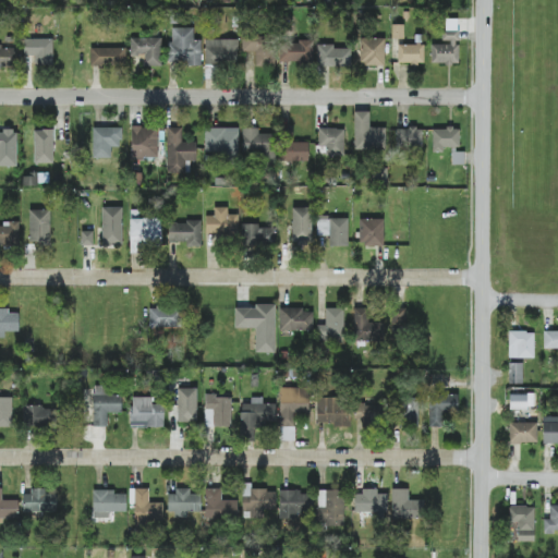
[(432,44),(432,64),(458,64),(458,19),(445,19),(445,44),(432,44)]
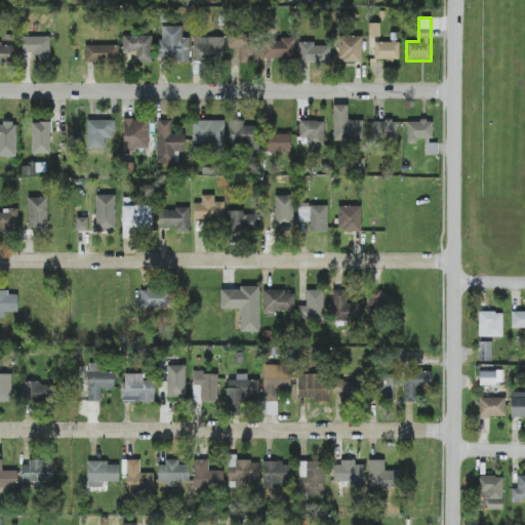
[(369,36),(379,36),(380,24),(369,24),(369,36)]
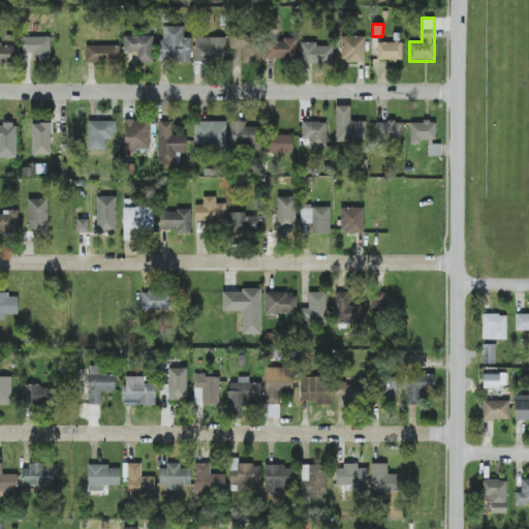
[(184,26),(160,27),(161,62),(191,61),(191,38),(184,38),(184,26)]
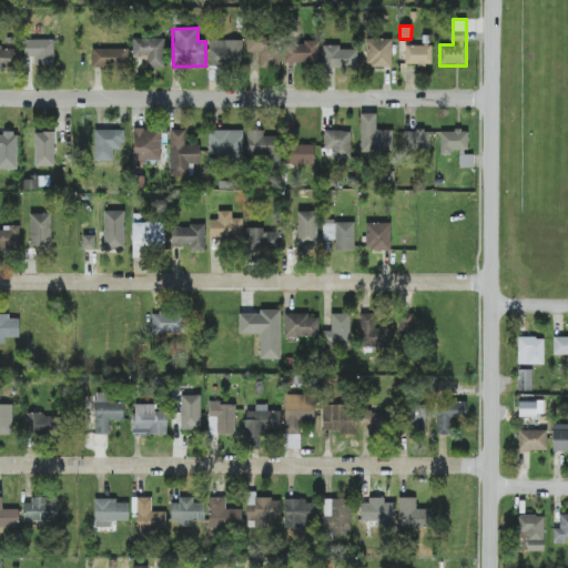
[(280,68),(281,37),(247,37),(246,52),(260,53),(260,68),(280,68)]
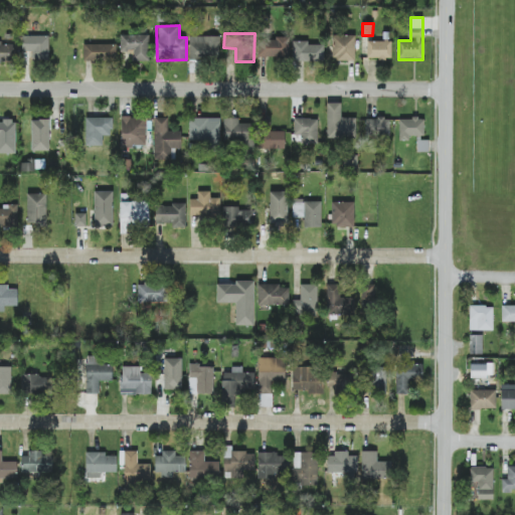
[(22,51),(32,52),(32,60),(49,61),(49,36),(23,35),(22,51)]
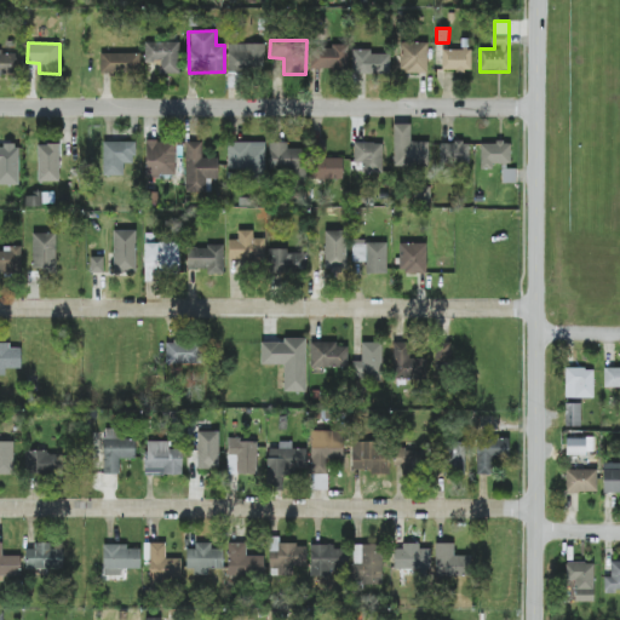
[(179,42),(145,42),(145,62),(160,62),(160,74),(179,74),(179,42)]
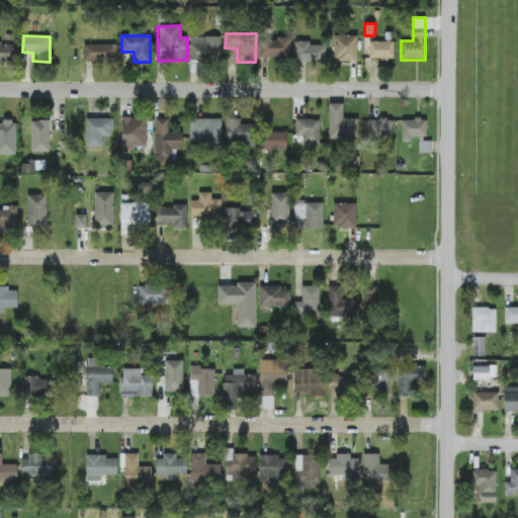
[(357,36),(335,35),(334,61),(356,62),(357,36)]
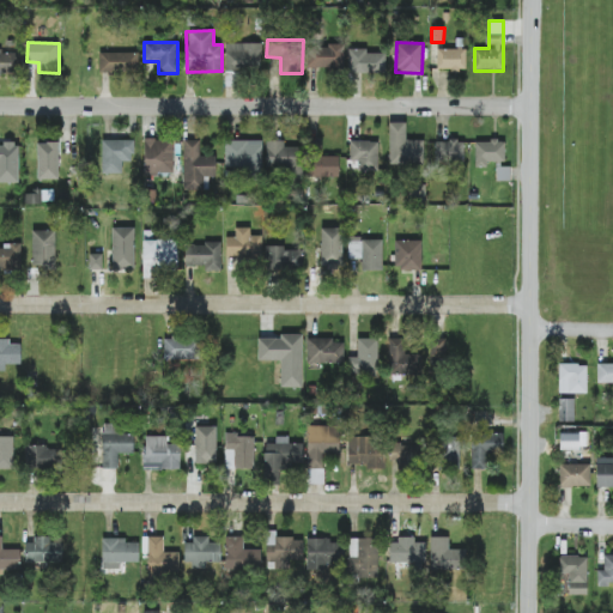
[(261,44),(226,43),(225,71),(261,72),(261,44)]
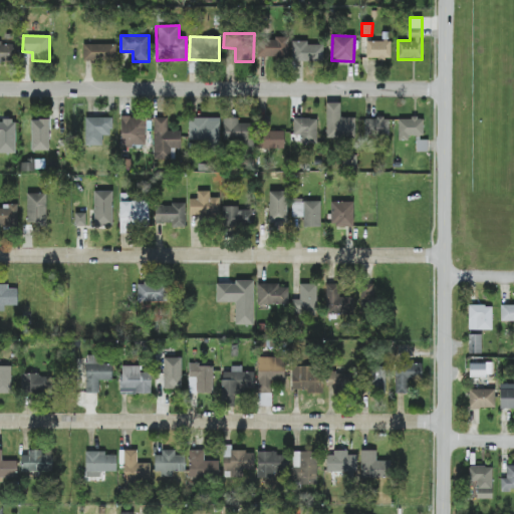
[(288,57),(288,38),(257,38),(257,57),(288,57)]
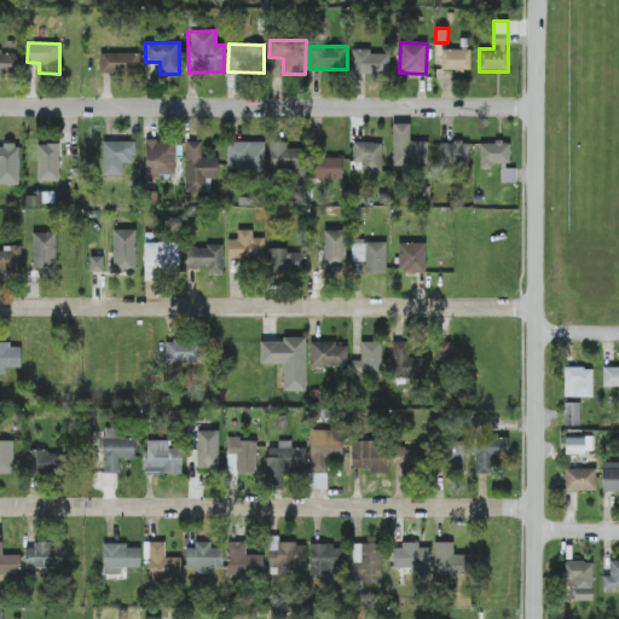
[(19,53),(1,55),(1,48),(0,48),(0,75),(19,76),(19,53)]
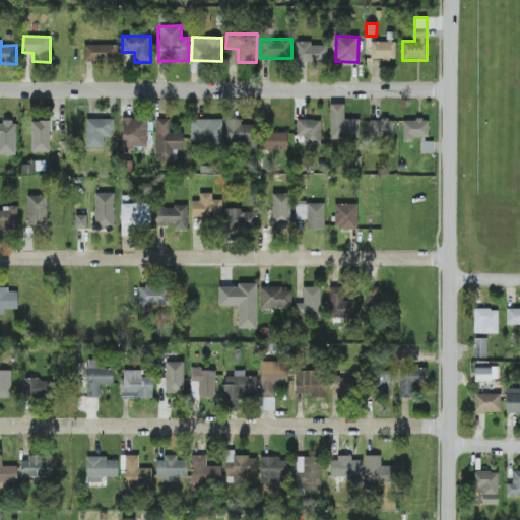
[(327,63),(327,46),(312,45),(312,42),(296,42),(296,62),(327,63)]
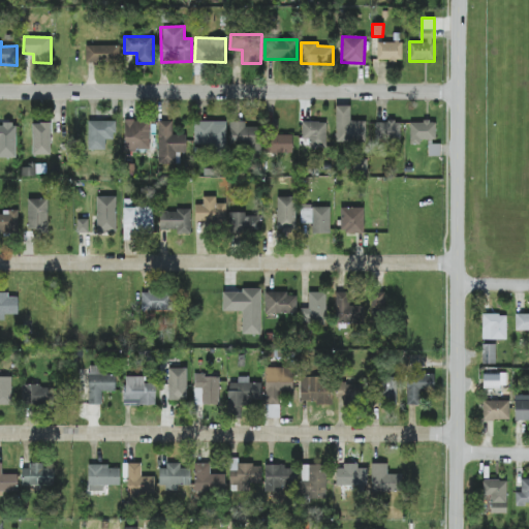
[(402,61),(402,42),(377,42),(377,60),(402,61)]
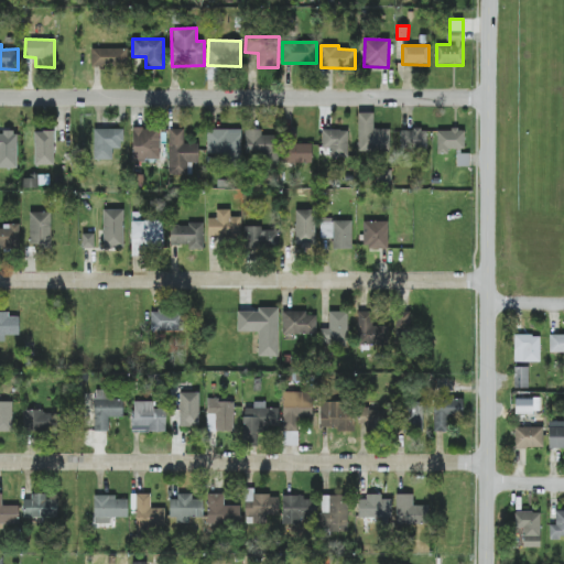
[(127,65),(127,49),(91,50),(91,66),(127,65)]
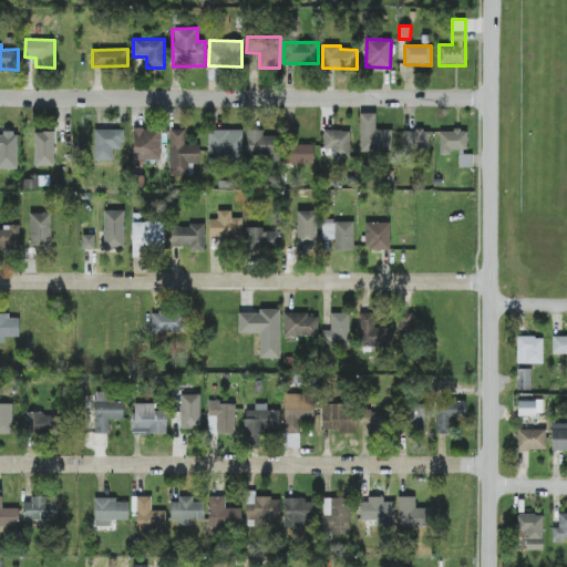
[(375,113),(360,113),(360,152),(391,152),(392,130),(375,130),(375,113)]
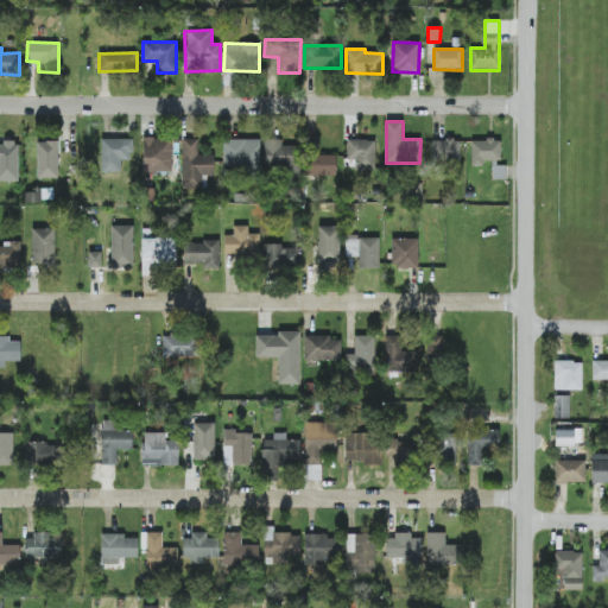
[(143,176),(171,176),(171,139),(144,138),(143,176)]
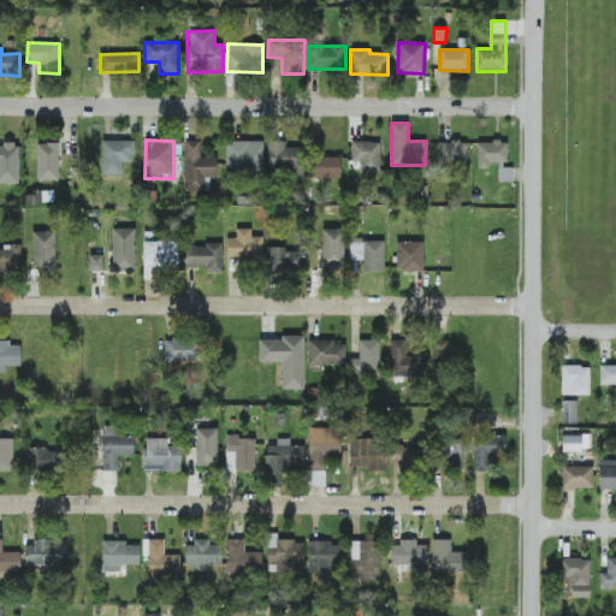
[(134,141),(102,141),(102,175),(123,175),(123,163),(134,163),(134,141)]
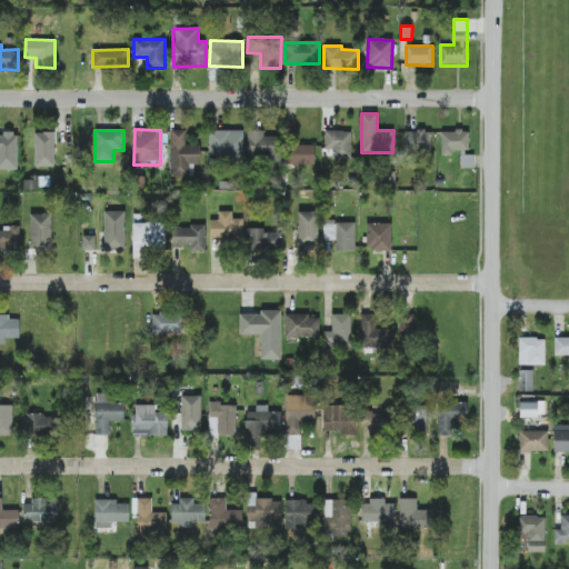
[(200,146),(186,146),(186,130),(170,130),(171,177),(189,176),(189,165),(200,165),(200,146)]
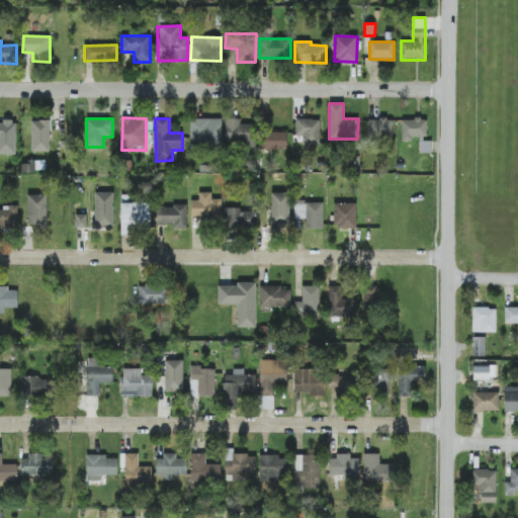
[(226,145),(244,144),(244,153),(256,153),(255,124),(240,124),(240,118),(225,119),(226,145)]
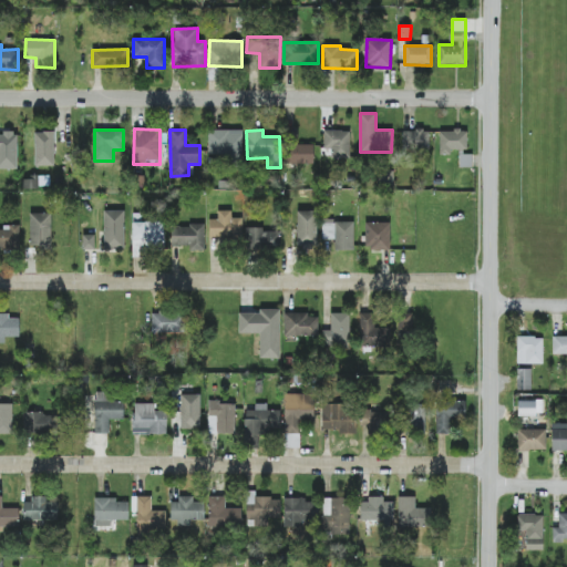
[(243,131),(208,131),(208,161),(243,161),(243,131)]
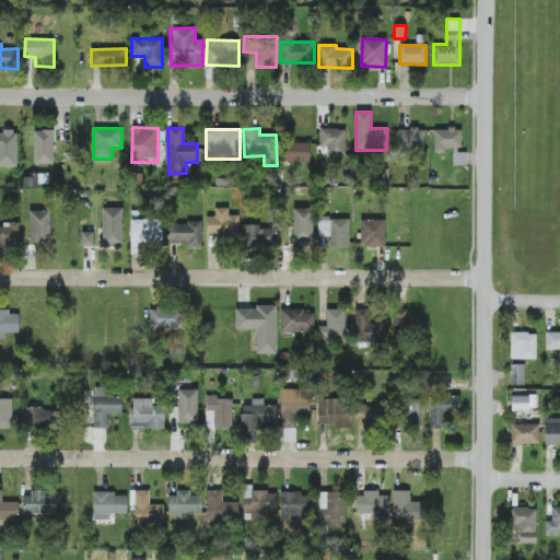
[(345,156),(346,130),(319,129),(319,147),(327,147),(327,156),(345,156)]
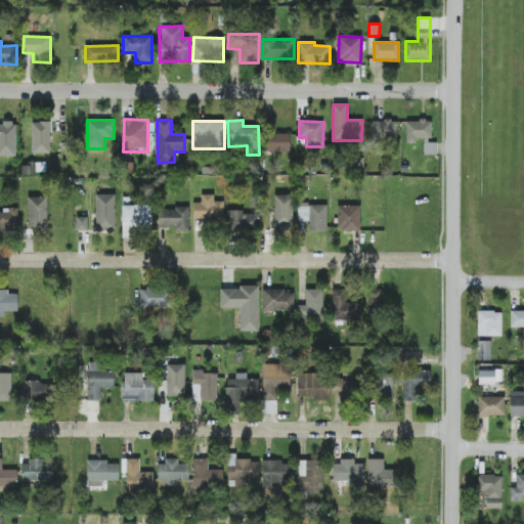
[(396,121),(372,121),(372,139),(397,138),(396,121)]
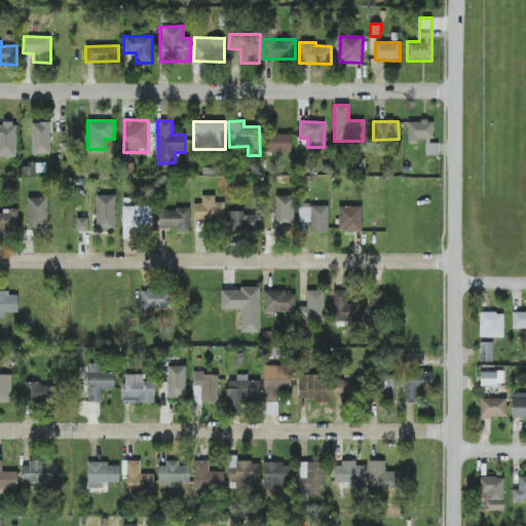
[(433,139),(433,121),(408,121),(408,143),(417,143),(417,139),(433,139)]
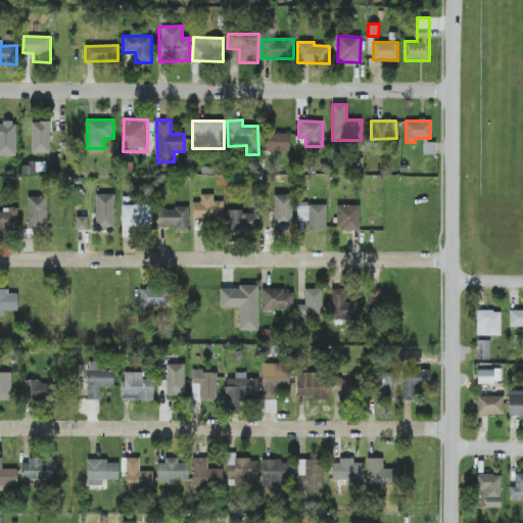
[(50,153),(51,122),(33,122),(32,153),(50,153)]
